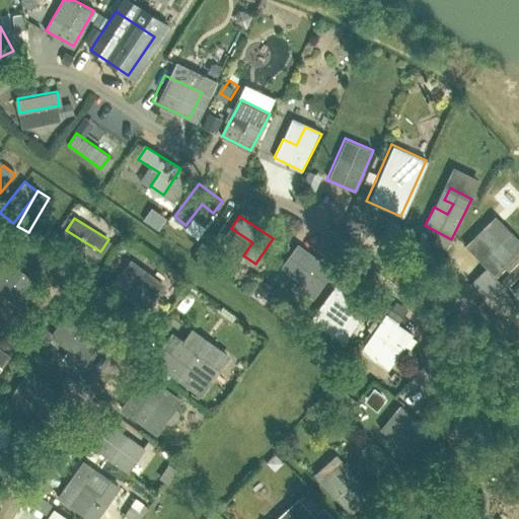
[(465,246),(494,275),(515,254),(487,225),(465,246)]
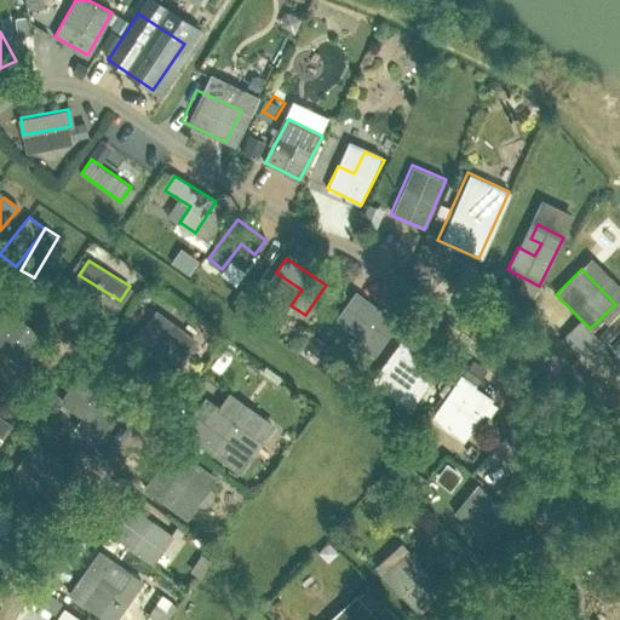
[(345,306),(384,334),(395,320),(355,292),(345,306)]
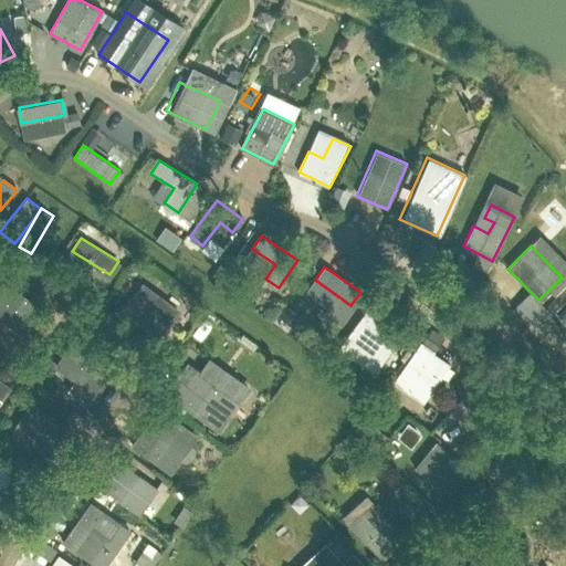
[(158,338),(180,308),(142,281),(129,297),(128,296),(118,310),(158,338)]
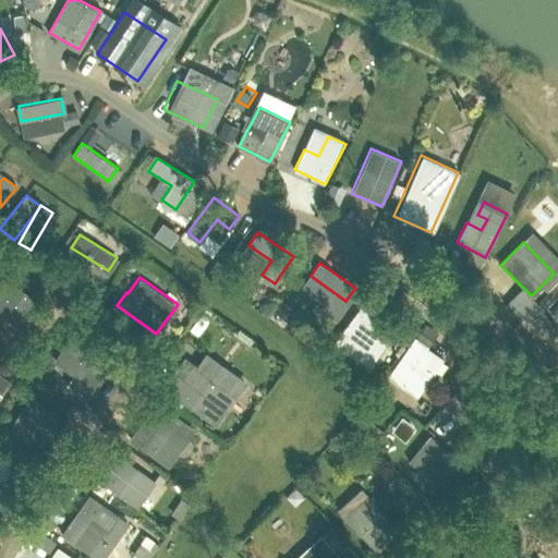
[(0,286),(0,294),(34,315),(41,302),(4,279),(0,286)]
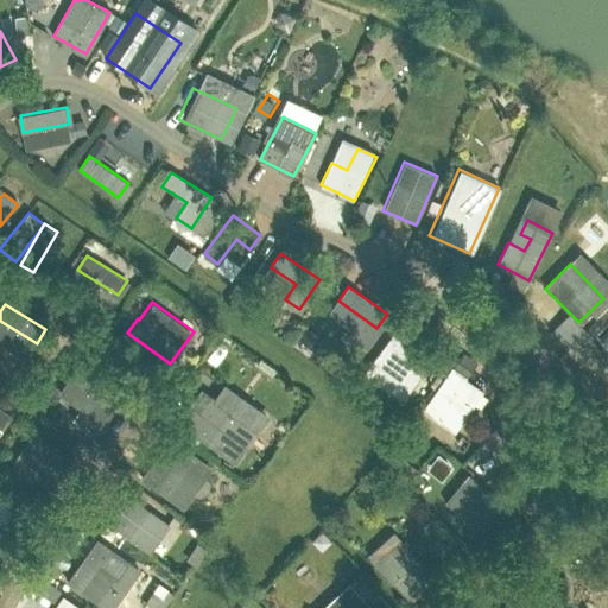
[(371,362),(385,373),(403,349),(418,361),(429,347),(399,325),(371,362)]
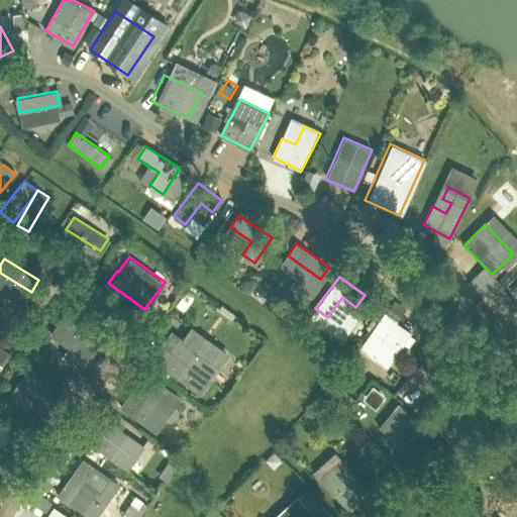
[(66,309),(48,334),(85,359),(102,334),(66,309)]
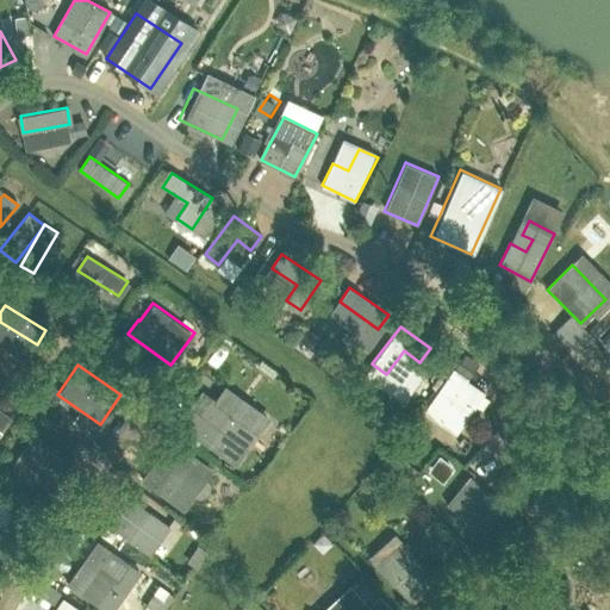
[(425,410),(455,430),(483,391),(452,371),(425,410)]
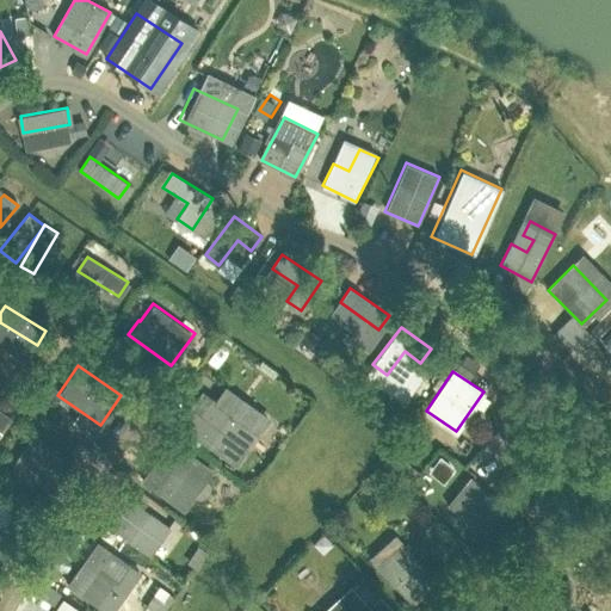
[(179,423),(235,462),(266,419),(226,389),(215,403),(201,394),(179,423)]
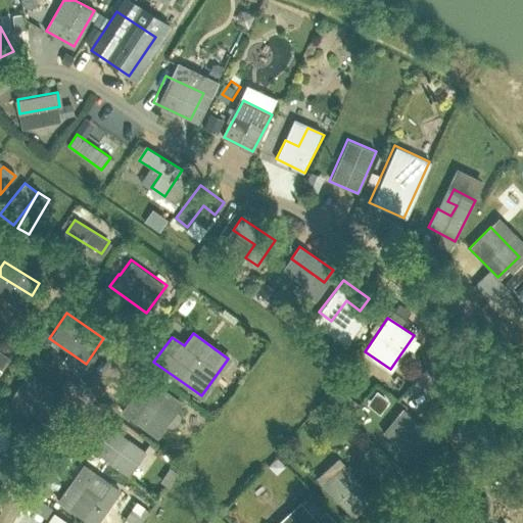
[(0,367),(5,370),(12,358),(0,349),(0,367)]
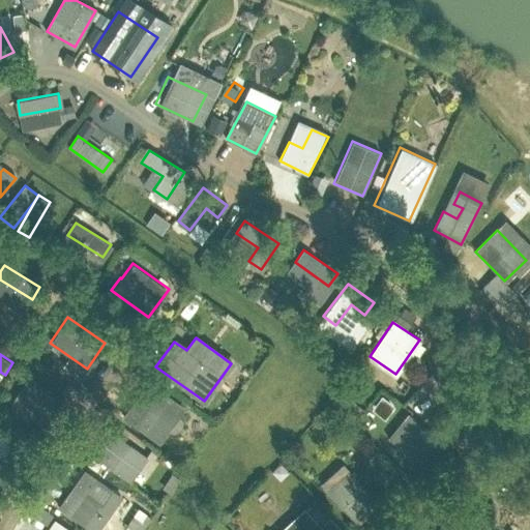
[(21,391),(42,407),(33,419),(46,429),(63,403),(29,379),(21,391)]
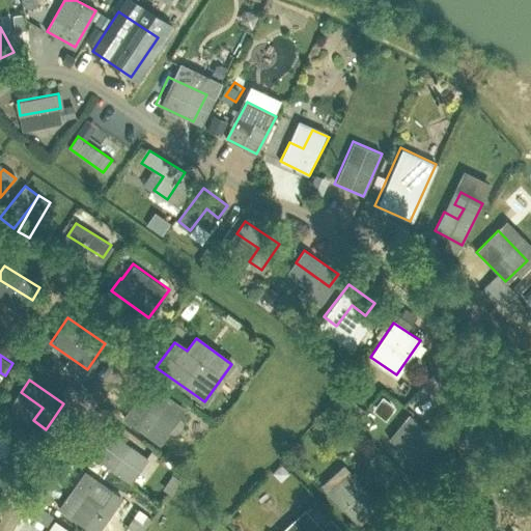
[(147,384),(123,418),(147,435),(171,400),(147,384)]
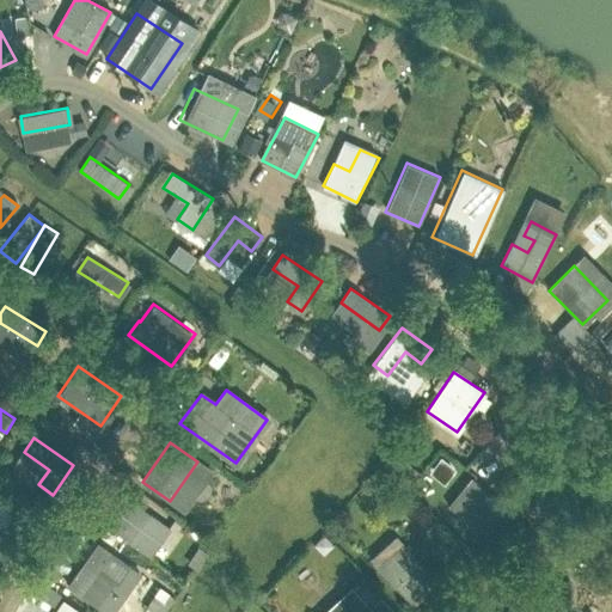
[(506,505),(470,477),(447,505),(483,533),(506,505)]
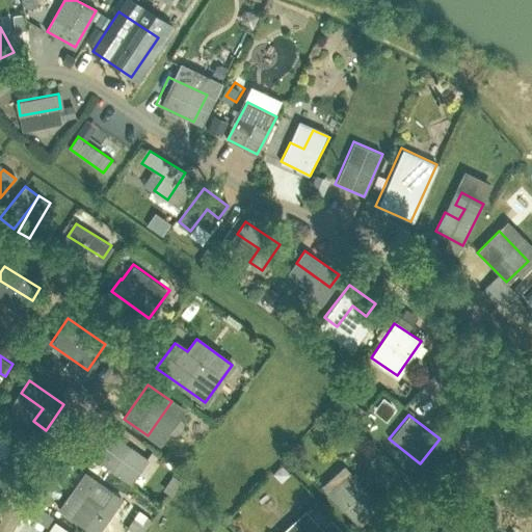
[(96,458),(129,482),(137,471),(121,459),(130,446),(112,433),(96,458)]
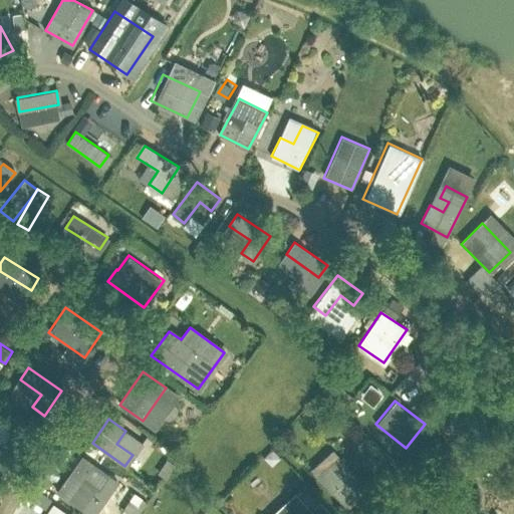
[(0,449),(0,469),(4,472),(27,439),(14,430),(0,449)]
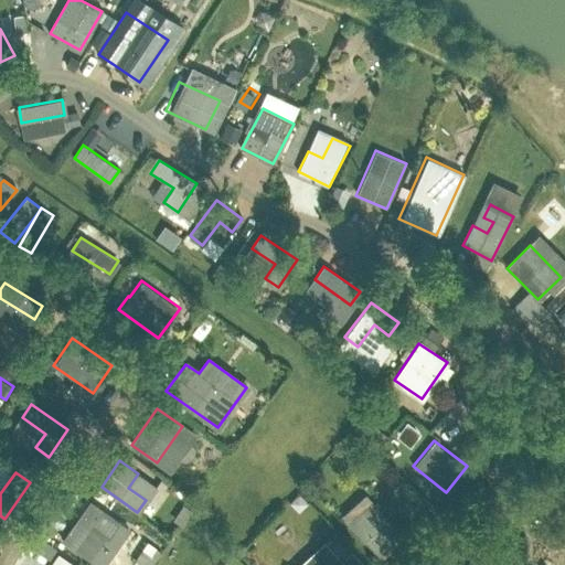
[(89,500),(64,536),(91,556),(99,544),(106,551),(115,547),(128,529),(89,500)]
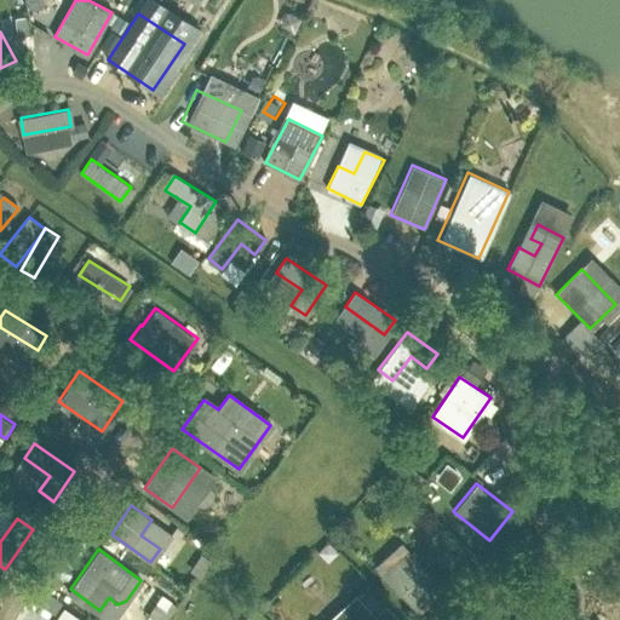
[(383,577),(415,612),(441,587),(419,563),(406,575),(395,564),(383,577)]
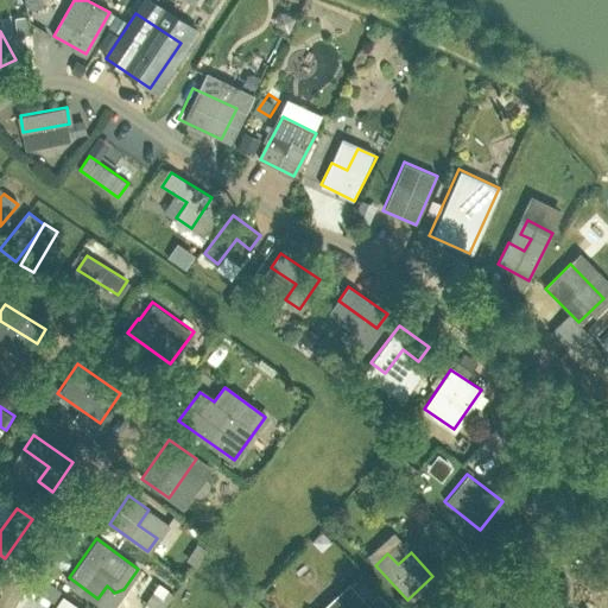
[(346,607),(366,607),(347,586),(336,594),(348,607),(346,607)]
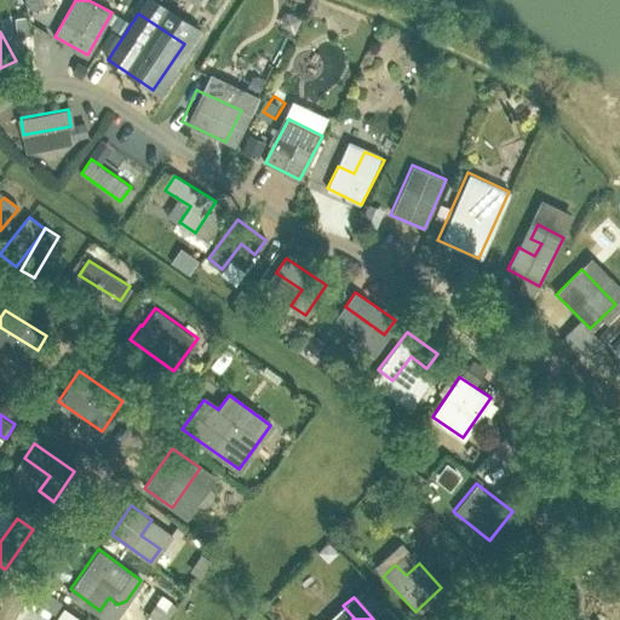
[(81,619),(63,607),(53,619),(81,619)]
